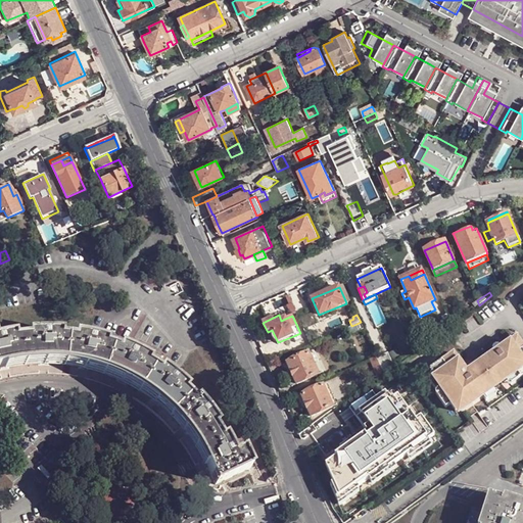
[(441,317),(446,328),(452,325),(446,315),(441,317)]
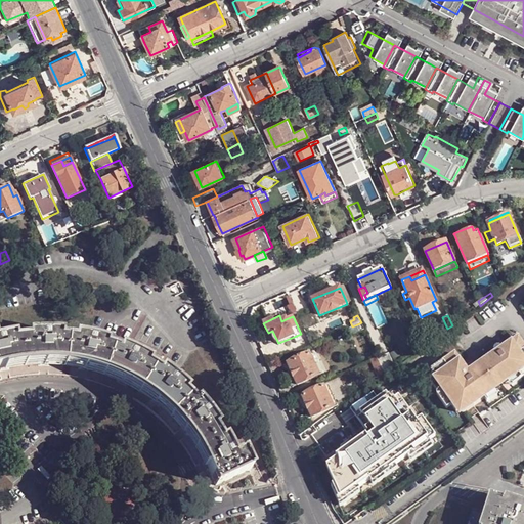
[(352,326),(349,329),(352,336),(360,332),(357,324),(352,326)]
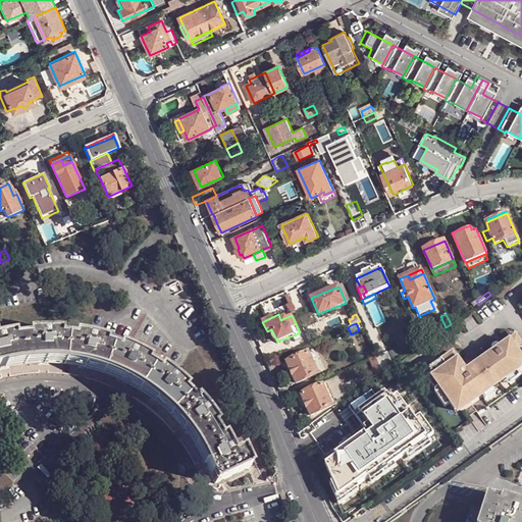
[(65,340),(59,338),(59,333),(45,333),(27,334),(28,338),(20,340),(23,363),(31,362),(50,362),(63,363),(65,340)]
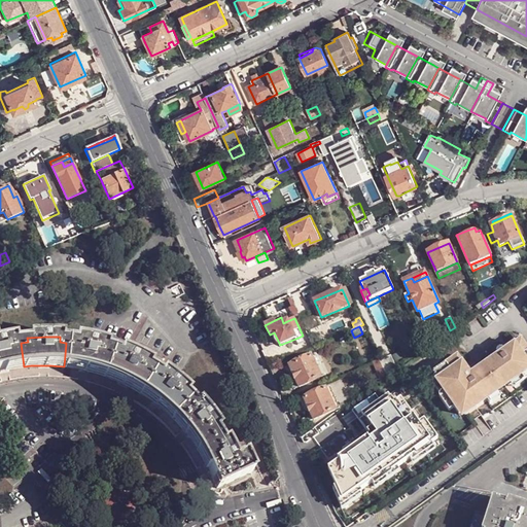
[(66,343),(64,366),(73,367),(93,372),(104,375),(111,352),(105,350),(106,346),(90,342),(74,339),(74,343),(66,343)]
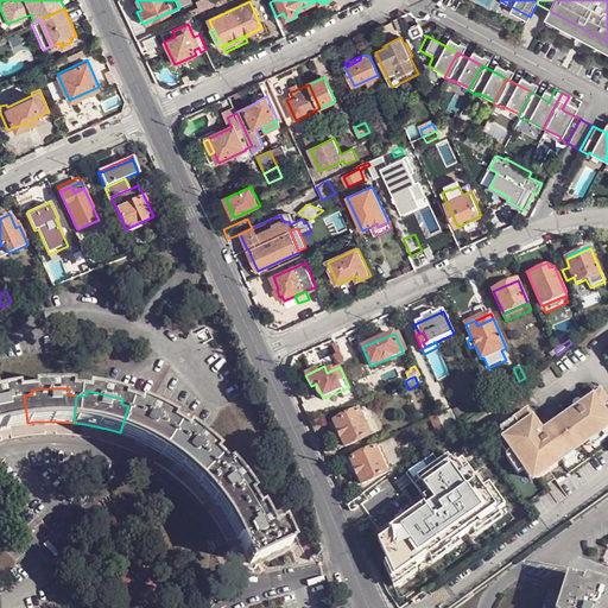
[(526,410),(498,430),(501,435),(512,449),(515,455),(513,457),(524,472),(530,480),(537,474),(540,479),(562,464),(561,462),(575,451),(589,442),(607,428),(607,401),(600,391),(542,432),(526,410)]
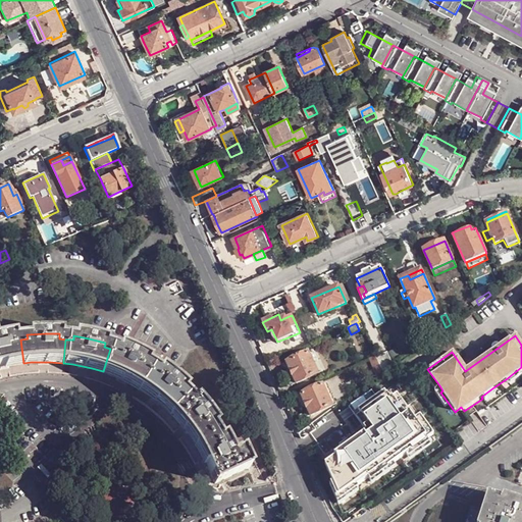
[(0,367),(14,364),(23,363),(20,340),(14,341),(13,336),(0,337),(0,367)]
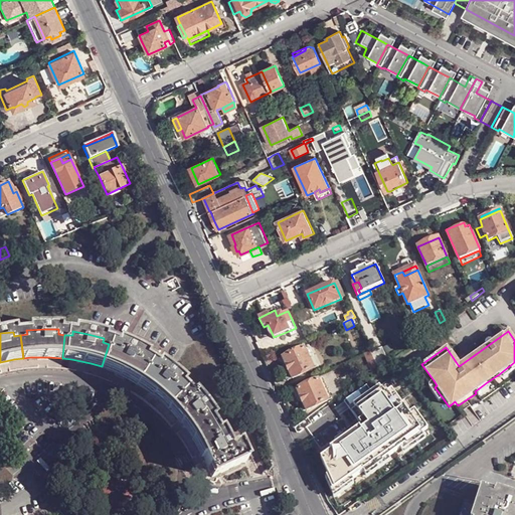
[(109,344),(102,366),(108,368),(127,377),(136,383),(137,383),(149,363),(144,359),(146,356),(133,349),(118,343),(116,346),(109,344)]
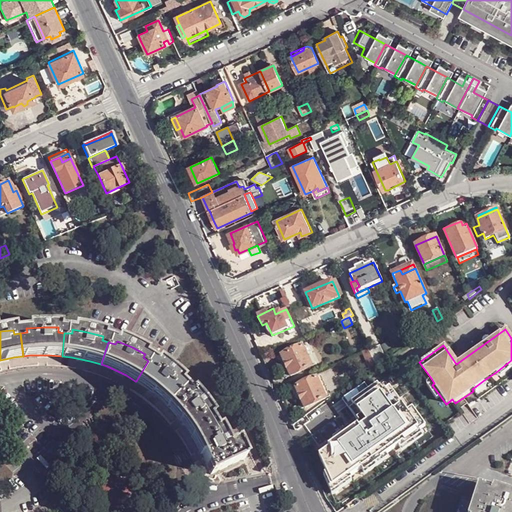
[(312,367),(316,365),(306,344),(302,346),(312,367)]
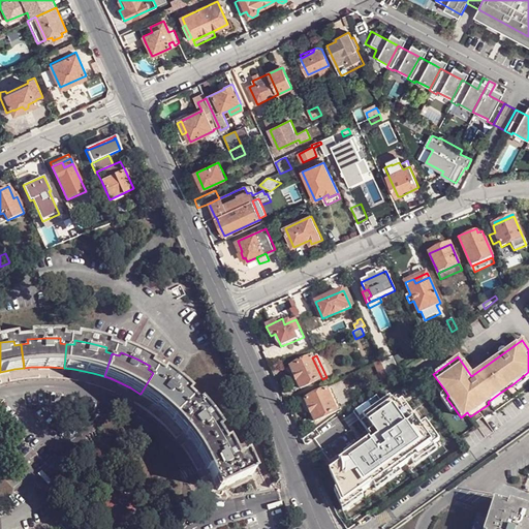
[(312,358),(291,367),(297,379),(301,389),(322,379),(312,358)]
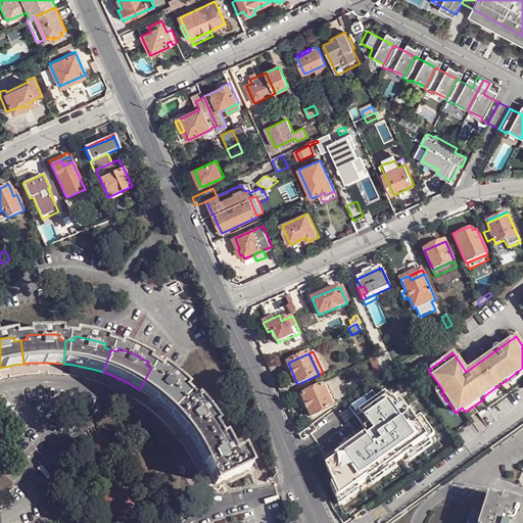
[(377,359),(385,373),(394,367),(388,353),(377,359)]
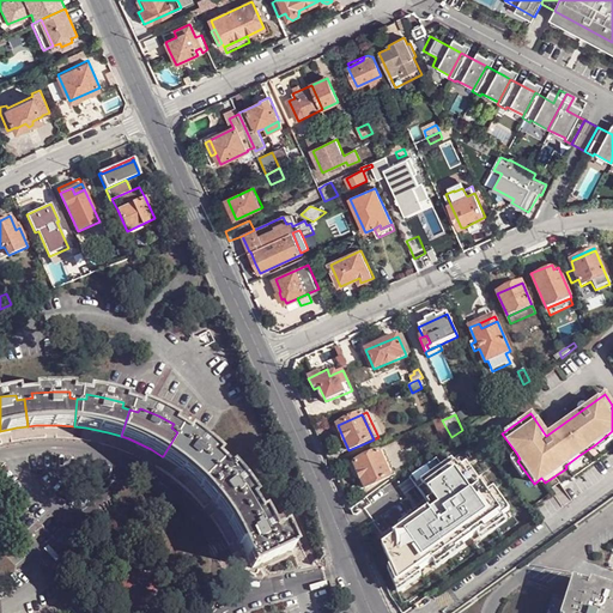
[(435,422),(444,442),(451,437),(442,420),(441,418),(435,422)]
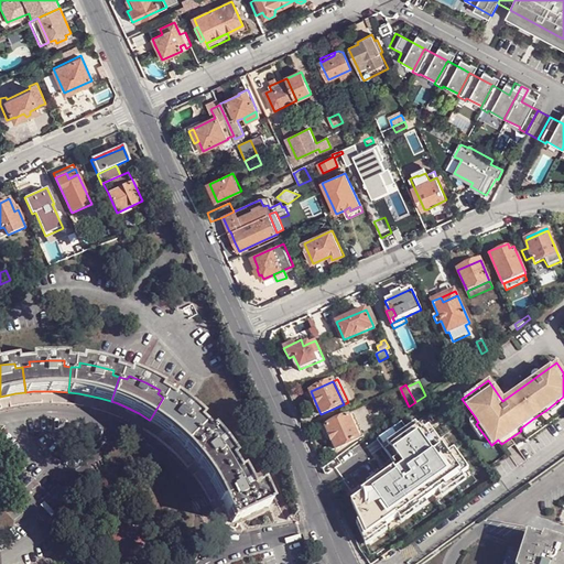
[(311,407),(316,404),(311,391),(305,393),(311,407)]
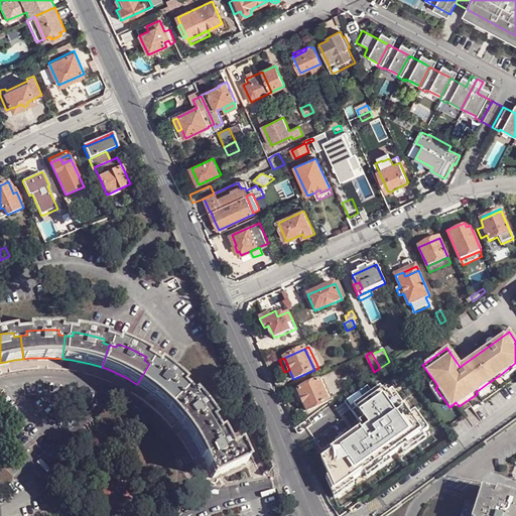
[(515,363),(500,375),(500,376),(501,377),(502,377),(505,378),(507,377),(515,370),(515,363)]
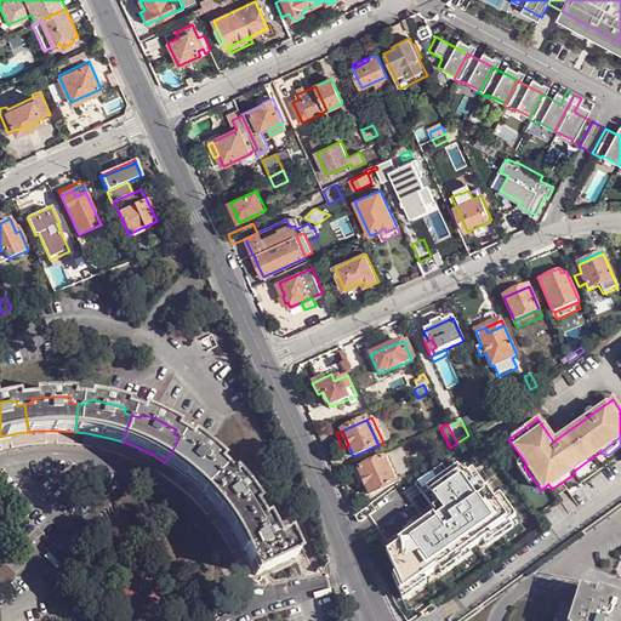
[(165,462),(178,472),(171,480),(180,486),(187,494),(195,485),(203,493),(222,473),(216,466),(220,463),(206,450),(205,449),(191,439),(187,443),(180,438),(165,462)]
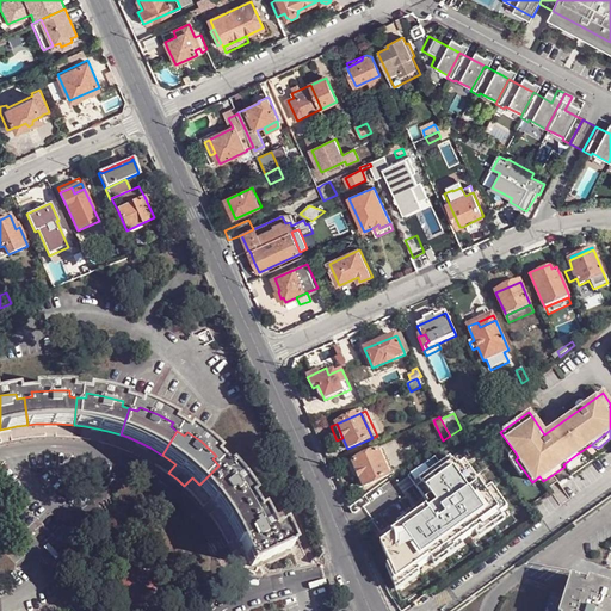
[(500,445),(508,456),(514,451),(504,437),(500,438),(499,442),(500,445)]
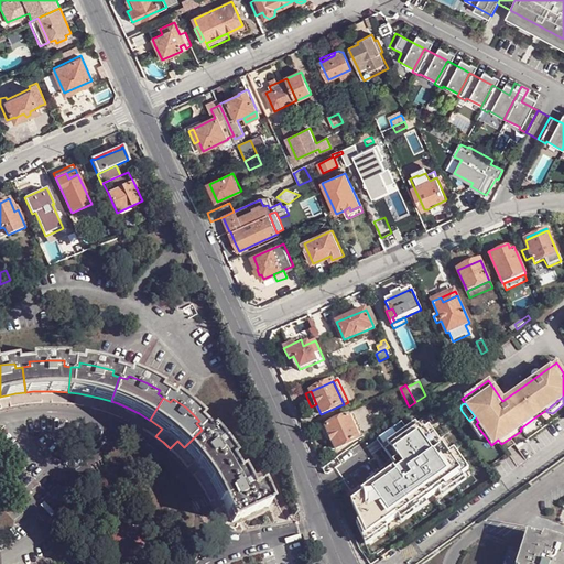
[(354,413),(349,415),(359,440),(365,437),(354,413)]
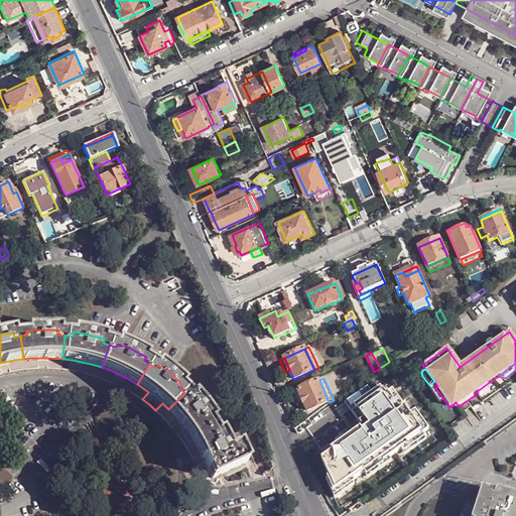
[(319,380),(298,390),(304,403),(307,411),(329,402),(319,380)]
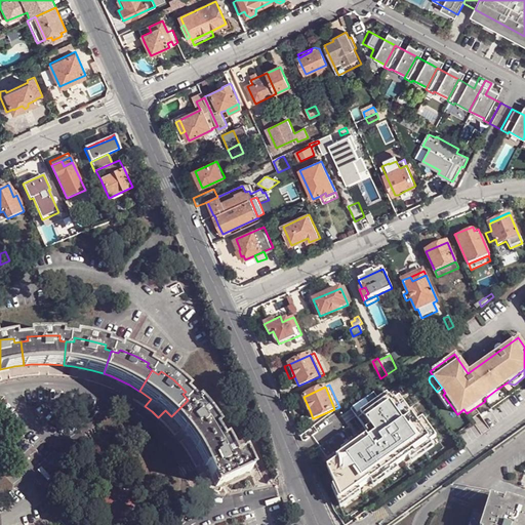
[(438,398),(447,410),(452,407),(443,395),(445,393),(442,388),(437,392),(437,395),(438,398)]
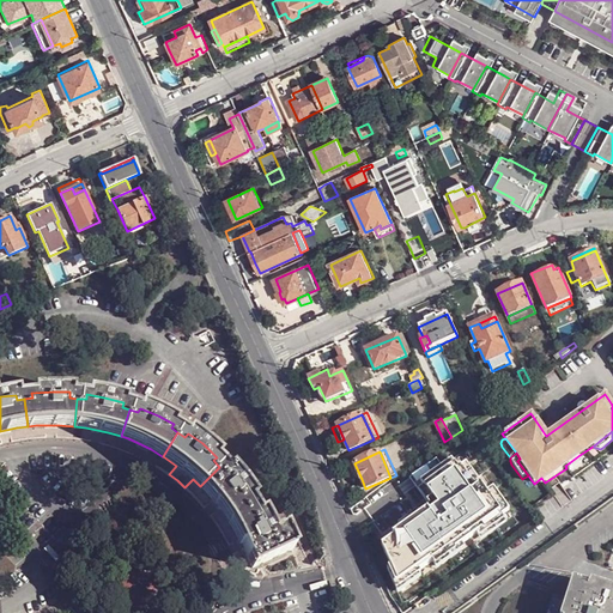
[(565,466),(566,468),(569,472),(580,465),(582,460),(581,457),(580,455),(565,466)]
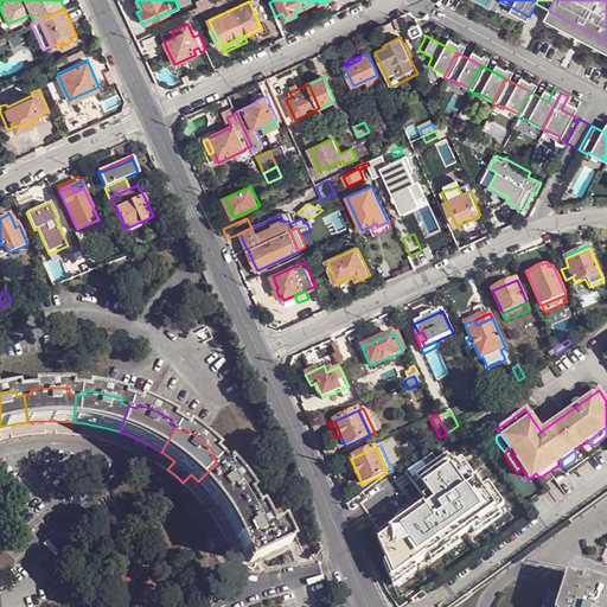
[(352,477),(358,474),(351,459),(345,461),(352,477)]
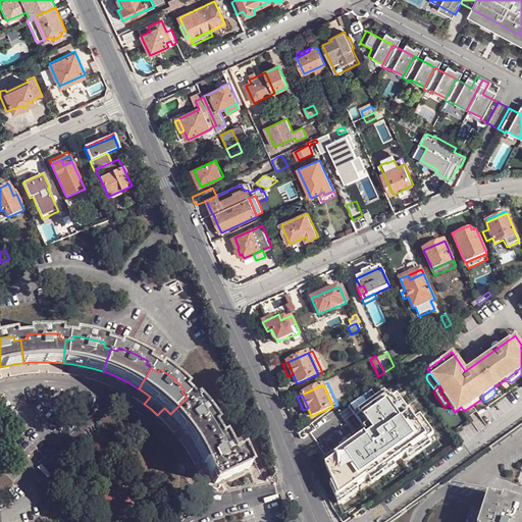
[(170,414),(176,419),(184,429),(196,446),(215,432),(211,427),(215,425),(205,412),(195,400),(192,402),(187,398),(170,414)]
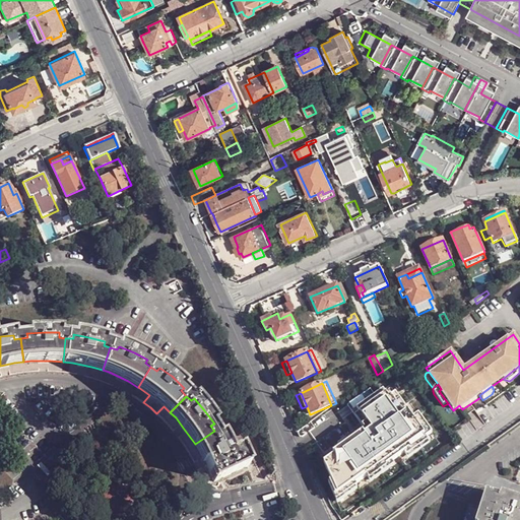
[(403,433),(382,401),(372,408),(369,410),(361,416),(382,448),(403,433)]
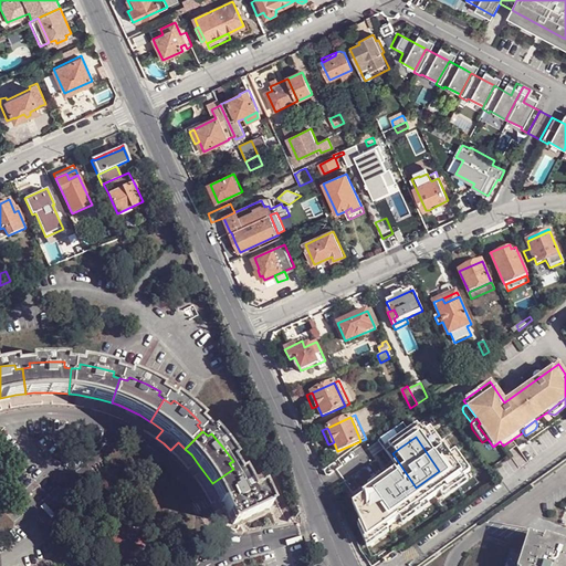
[(271,505),(262,486),(252,491),(241,474),(238,475),(233,469),(212,483),(232,524),(271,505)]
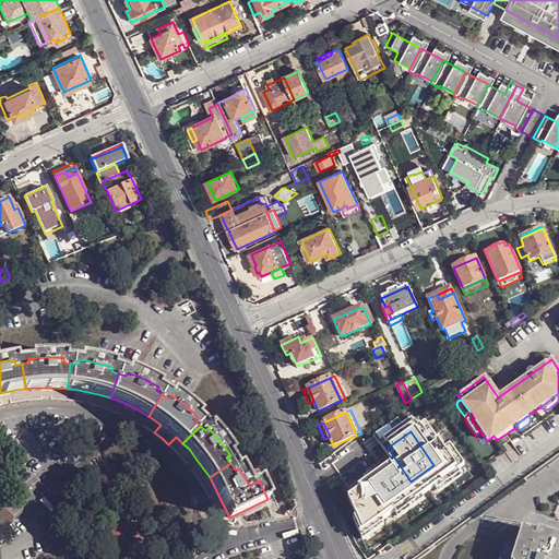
[(66,480),(51,494),(58,500),(72,487),(66,480)]
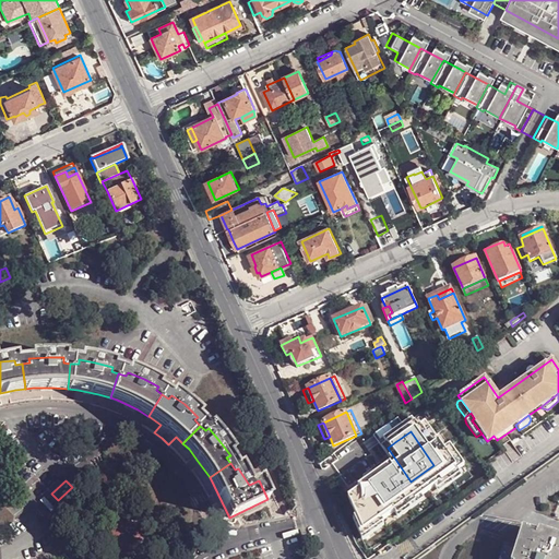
[(558,558),(558,536),(539,530),(538,532),(524,526),(512,558),(558,558)]
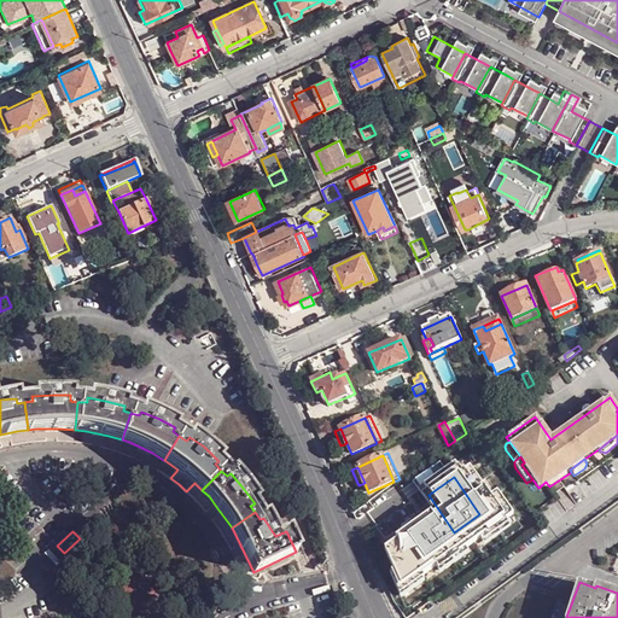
[(412,602),(415,610),(429,602),(425,595),(412,602)]
